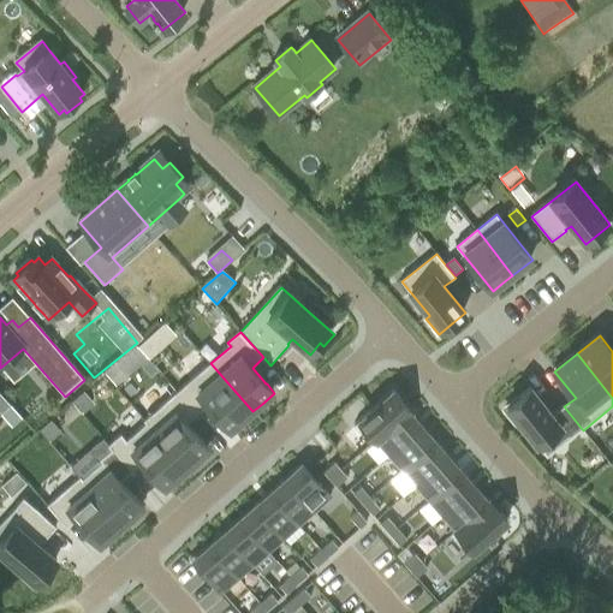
[(210,363),(178,392),(198,415),(209,405),(231,430),(233,429),(251,414),(251,412),(253,411),(210,363)]
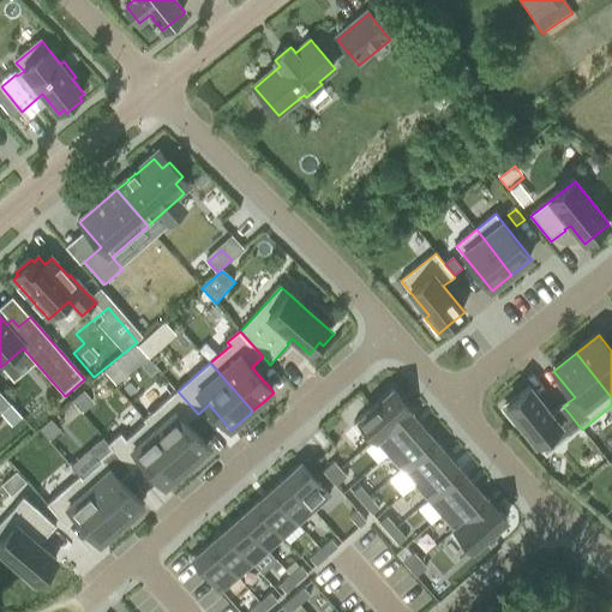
[(117,364),(105,375),(117,387),(127,377),(117,364)]
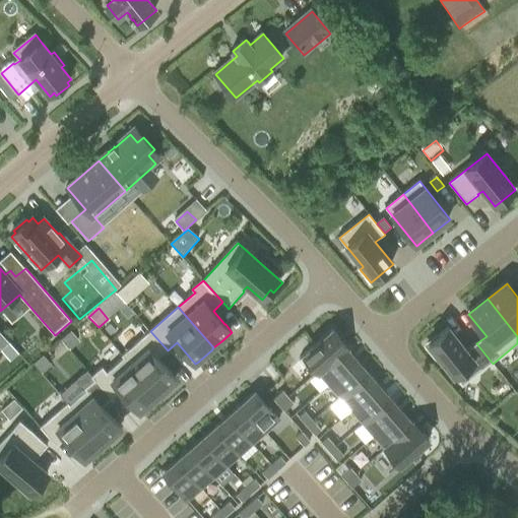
[(440,336),(427,346),(438,361),(440,359),(463,387),(493,364),(476,343),(467,351),(449,329),(440,336)]
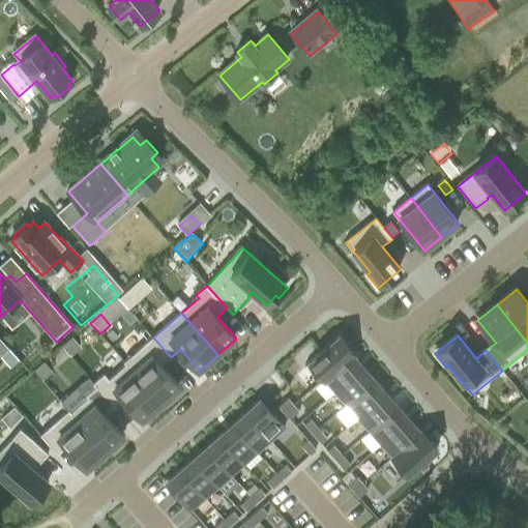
[(0,355),(9,348),(0,338),(0,355)]
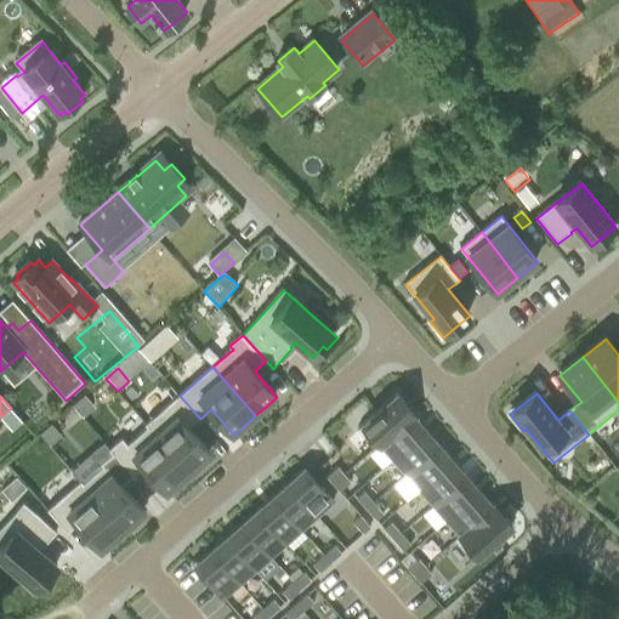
[(86,396),(73,407),(84,420),(96,409),(86,396)]
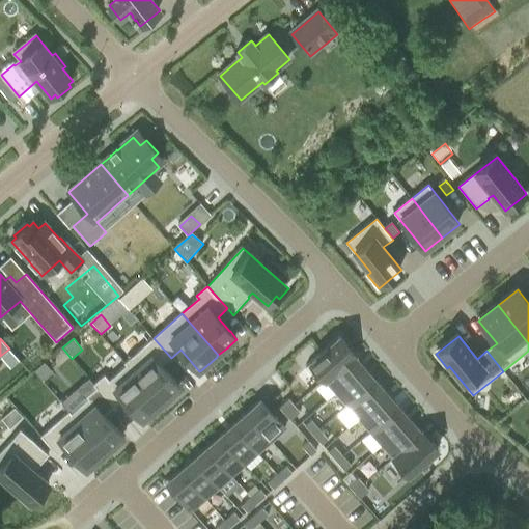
[(154,338),(126,363),(128,365),(162,405),(181,388),(162,366),(171,358),(154,338)]
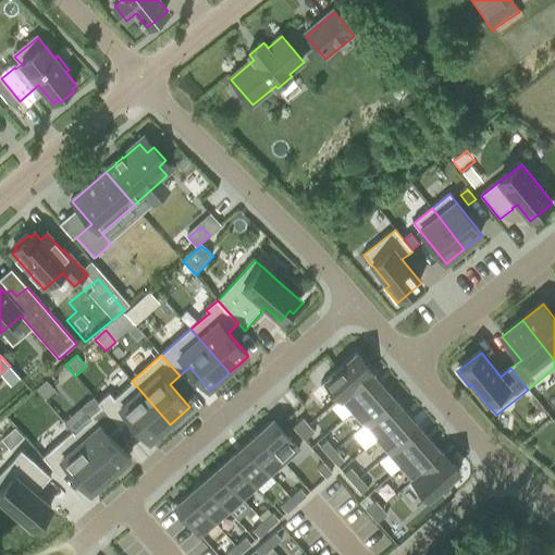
[(357,355),(325,382),(341,399),(372,372),(364,362),(357,355)]
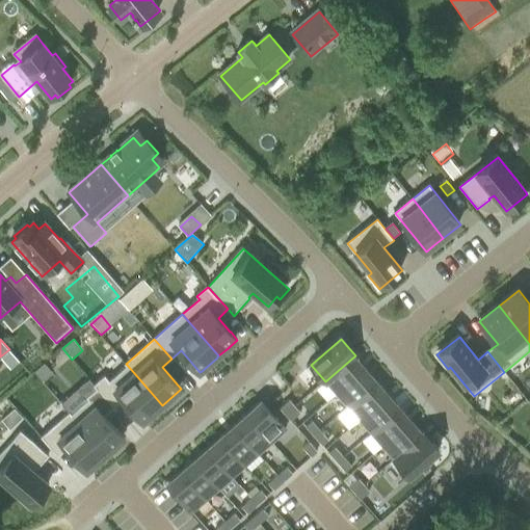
[(10,351),(1,359),(11,370),(20,363),(10,351)]
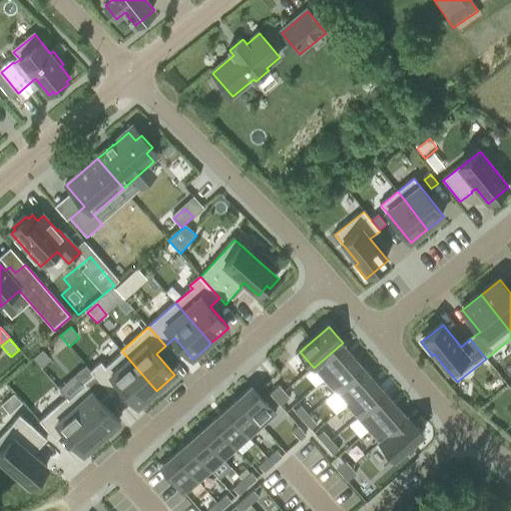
[(343,343),(314,368),(326,381),(353,357),(342,345),(344,344),(343,343)]
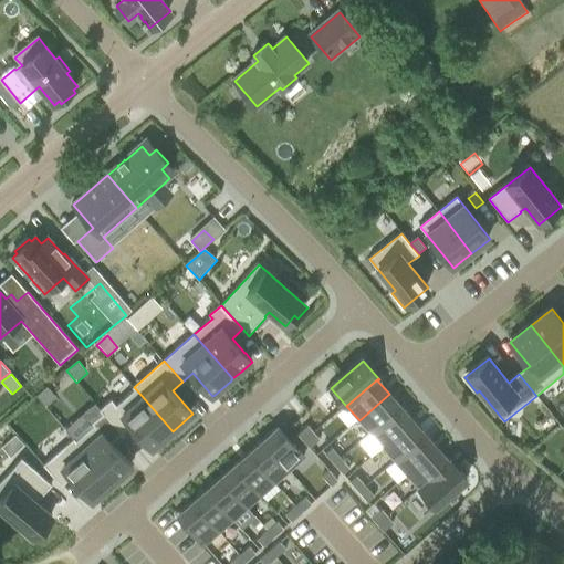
[(41,394),(37,397),(47,408),(58,399),(49,387),(41,394)]
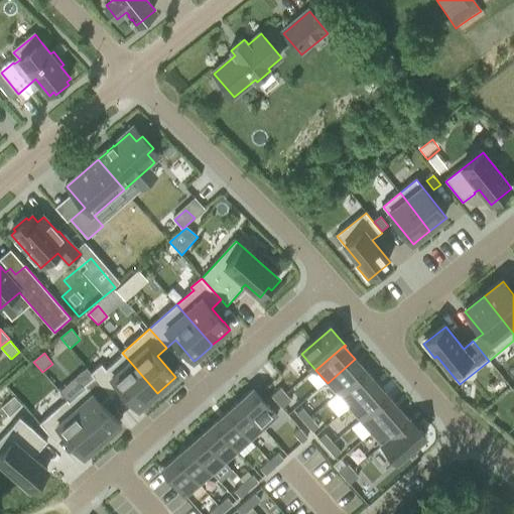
[(102,365),(92,374),(95,377),(112,396),(121,388),(139,409),(157,393),(124,355),(107,370),(102,365)]
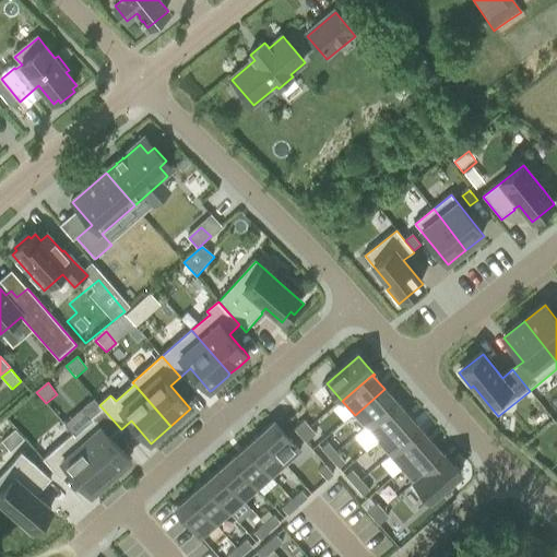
[(384,389),(355,415),(367,429),(396,403),(392,399),(384,389)]
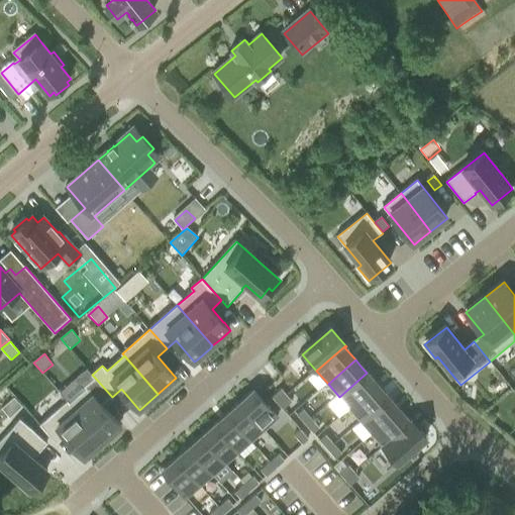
[(367,373),(339,397),(350,409),(378,385),(370,377),(367,373)]
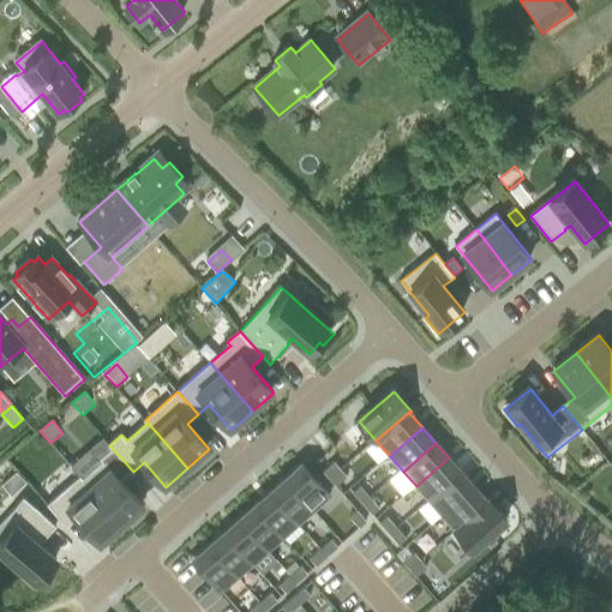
[(103,462),(83,480),(123,525),(124,525),(143,508),(144,507),(121,481),(133,472),(113,449),(101,460),(103,462)]
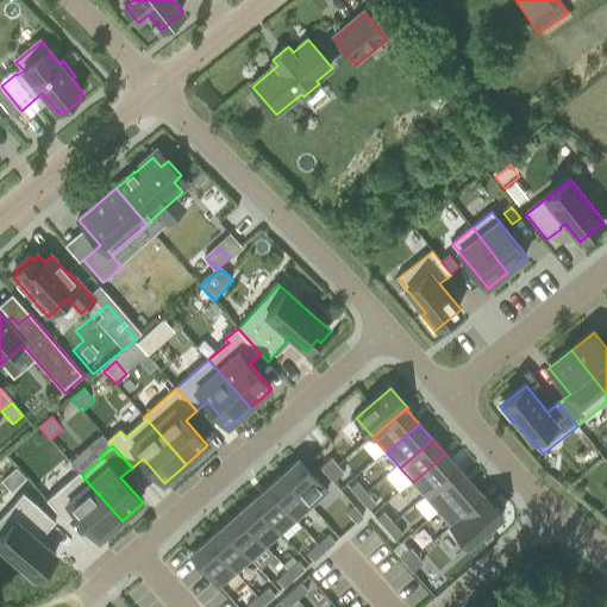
[(445,454),(413,482),(426,498),(458,469),(455,464),(445,454)]
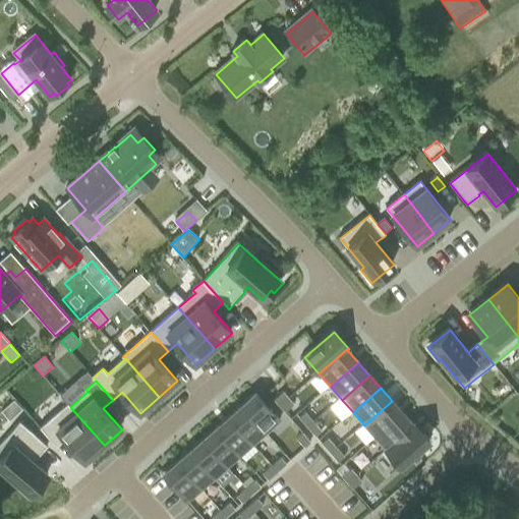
[(284,393),(275,401),(280,407),(290,399),(284,393)]
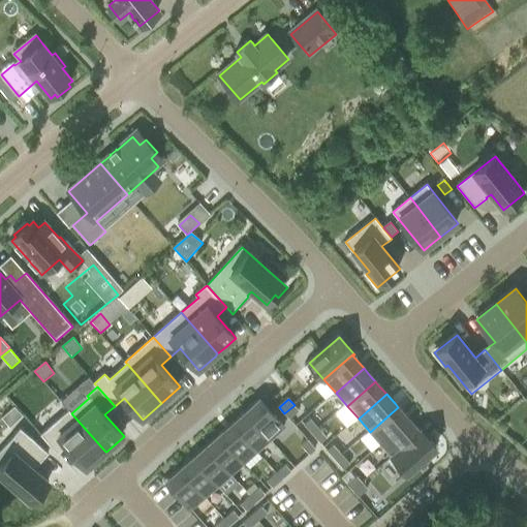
[(255,405),(246,413),(271,441),(283,429),(284,430),(285,429),(260,401),(255,405)]
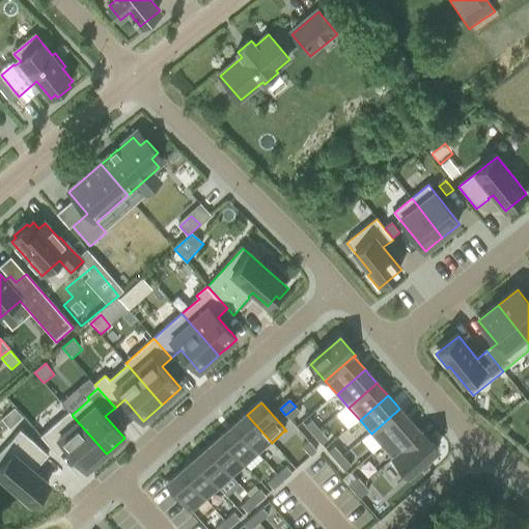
[(296,407),(285,415),(291,422),(301,413),(296,407)]
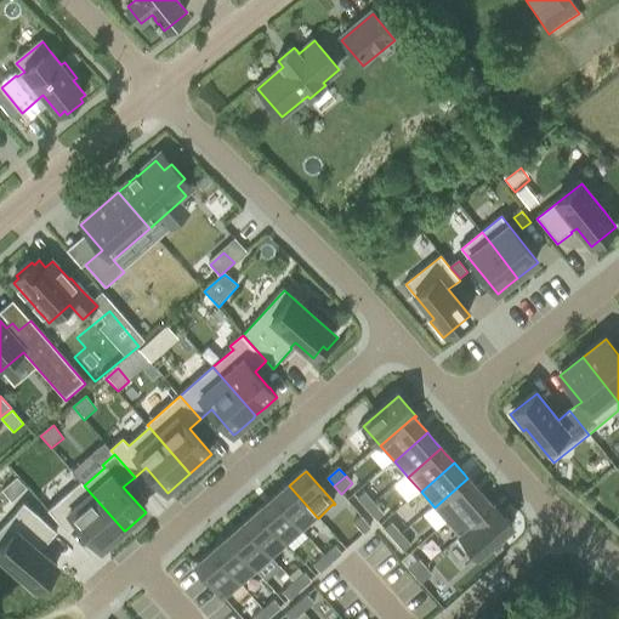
[(467,478),(435,507),(448,522),(481,494),(471,483),(467,478)]
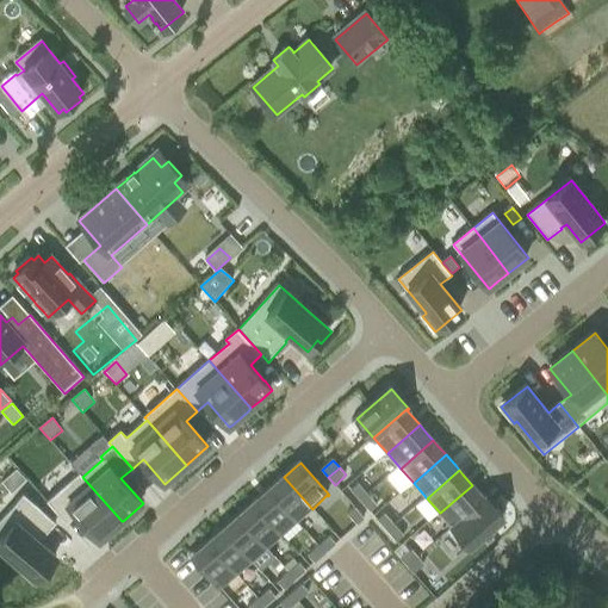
[(19,471),(4,484),(13,495),(29,482),(19,471)]
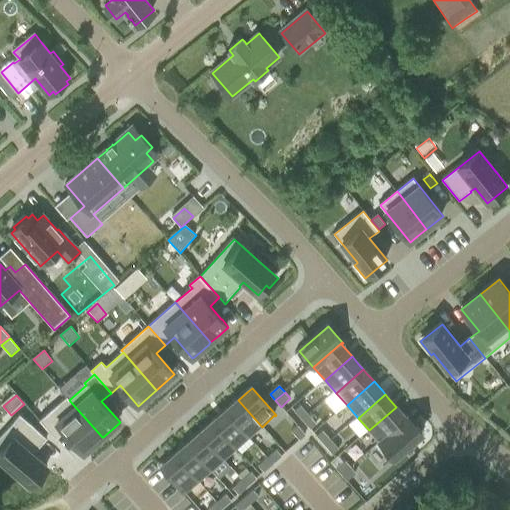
[(67,397),(40,421),(56,440),(65,432),(84,453),(95,444),(94,444),(102,437),(69,400),(67,397)]
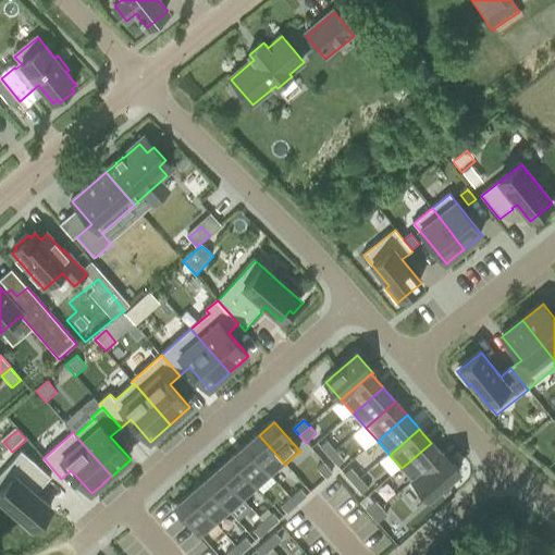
[(259,435),(246,447),(271,477),(285,465),(259,435)]
